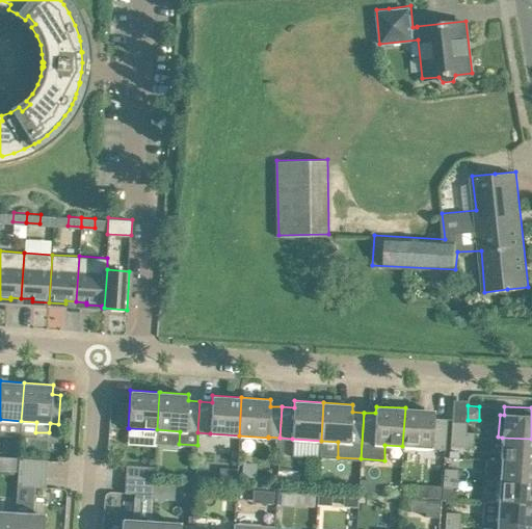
[(434,410),(405,407),(402,446),(432,448),(445,448),(447,418),(433,417),(434,410)]
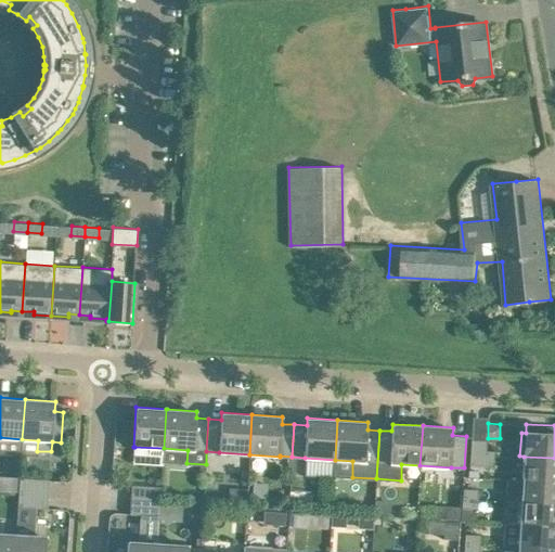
[(494,450),(486,449),(485,449),(483,465),(493,465),(494,450)]
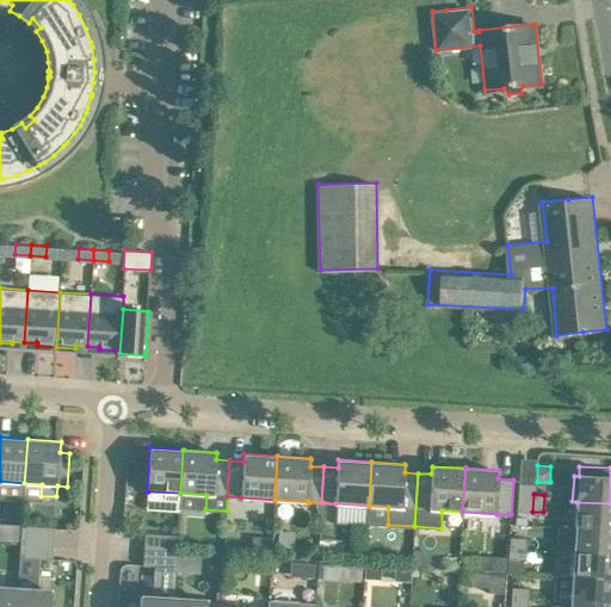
[(610,528),(610,503),(576,502),(575,526),(610,528)]
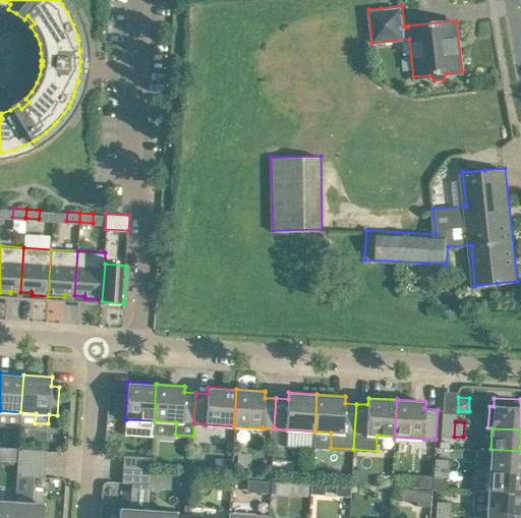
[(46,463),(46,449),(18,448),(17,461),(46,463)]
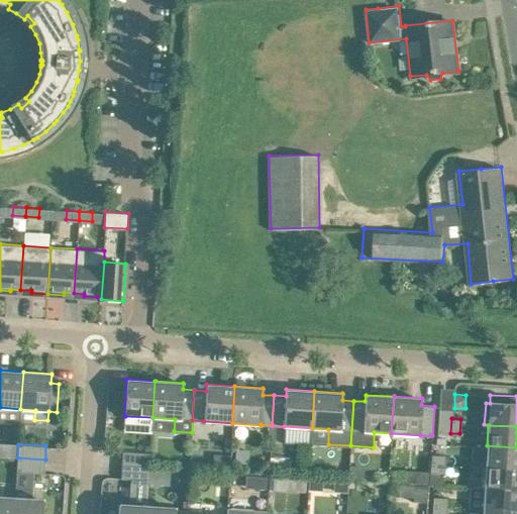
[(516,469),(516,447),(487,445),(485,467),(516,469)]
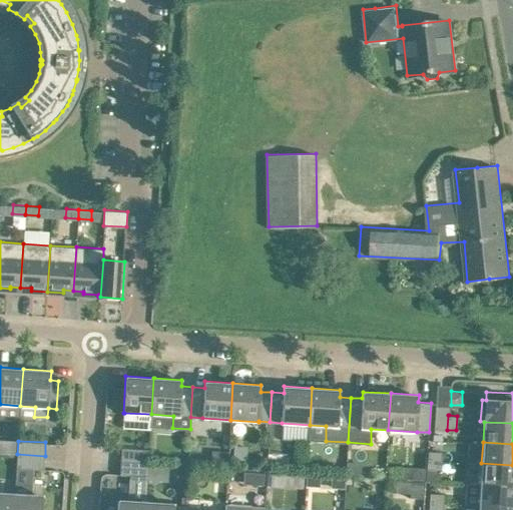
[(233,444),(232,458),(246,459),(247,445),(233,444)]
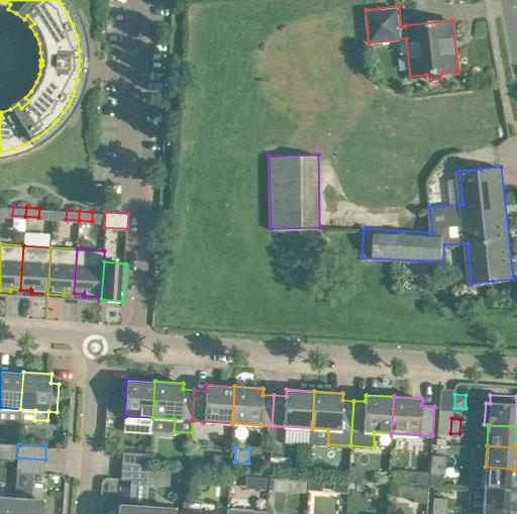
[(121,465),(149,466),(150,452),(122,450),(121,465)]
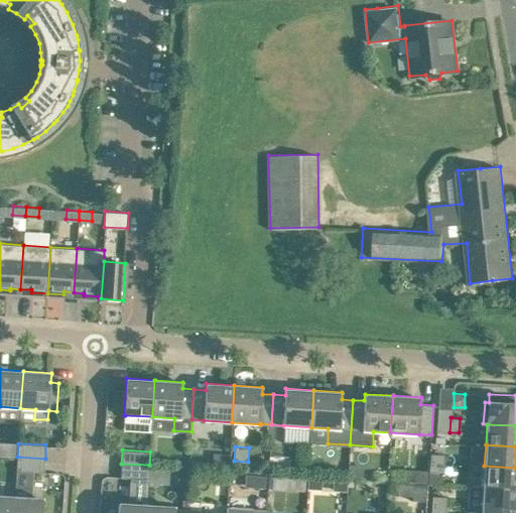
[(175,458),(175,466),(188,466),(188,453),(180,453),(175,458)]
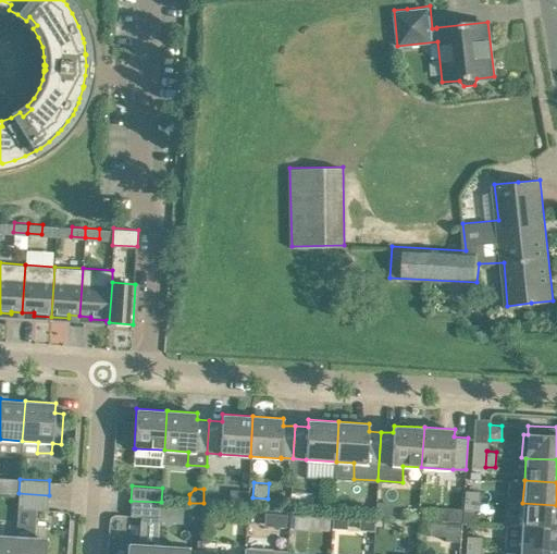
[(229,489),(229,506),(247,507),(248,490),(229,489)]
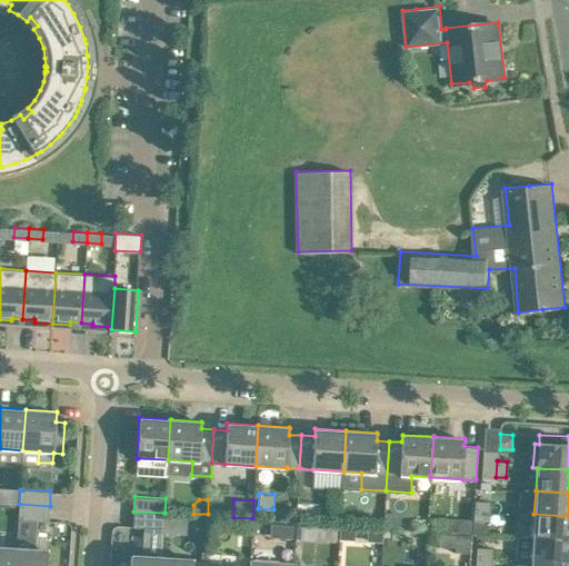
[(490,510),(490,502),(475,500),(473,509),(490,510)]
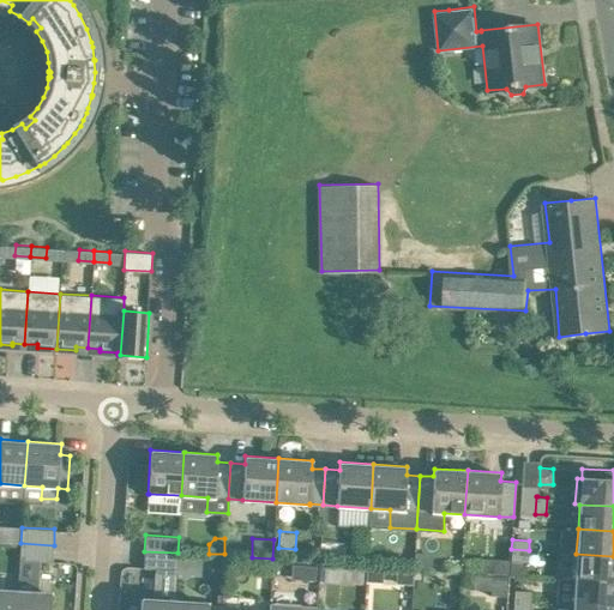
[(53,561),(54,545),(20,543),(19,559),(53,561)]
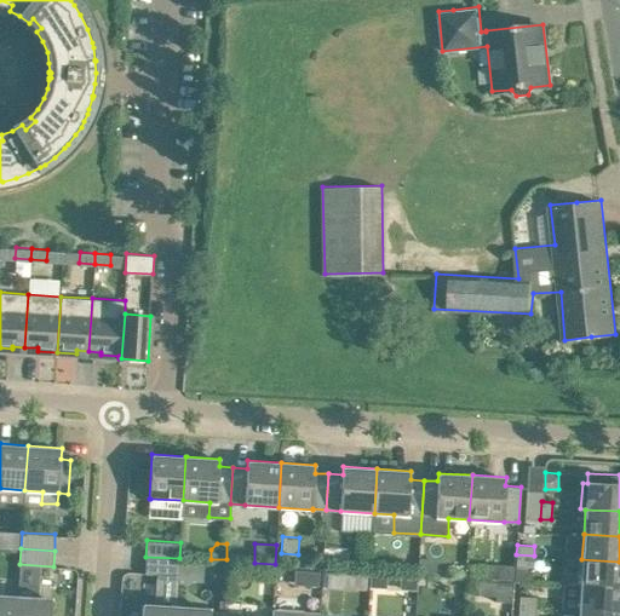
[(533,566),(534,556),(516,554),(516,565),(533,566)]
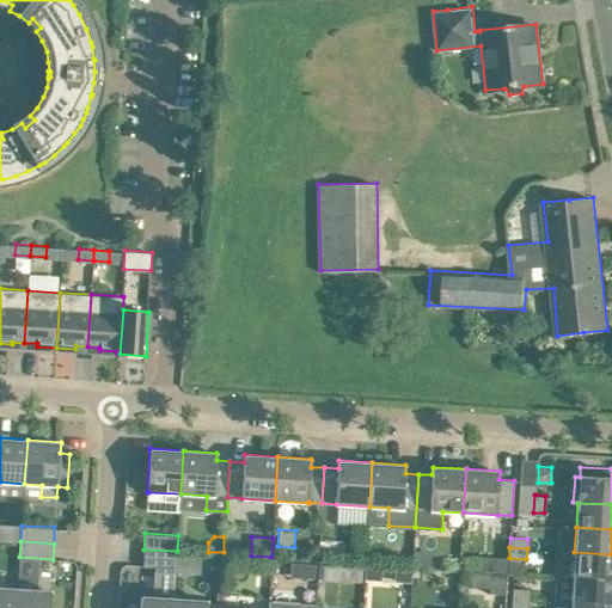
[(176,567),(177,551),(144,550),(144,565),(176,567)]
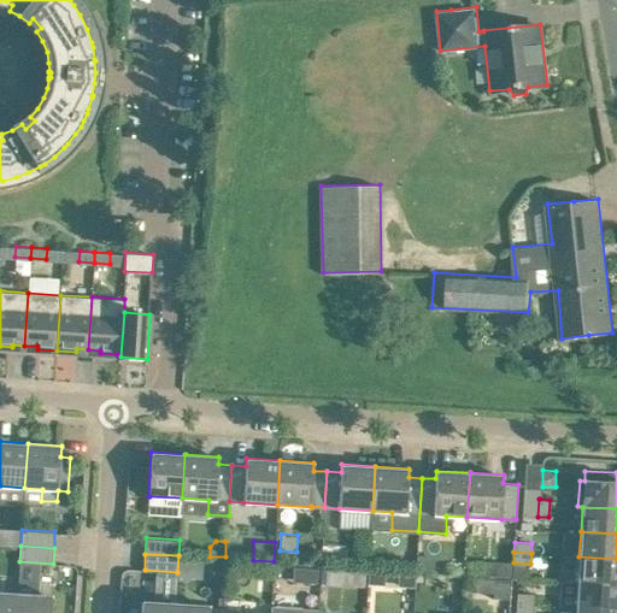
[(616,584),(616,559),(579,556),(577,582),(616,584)]
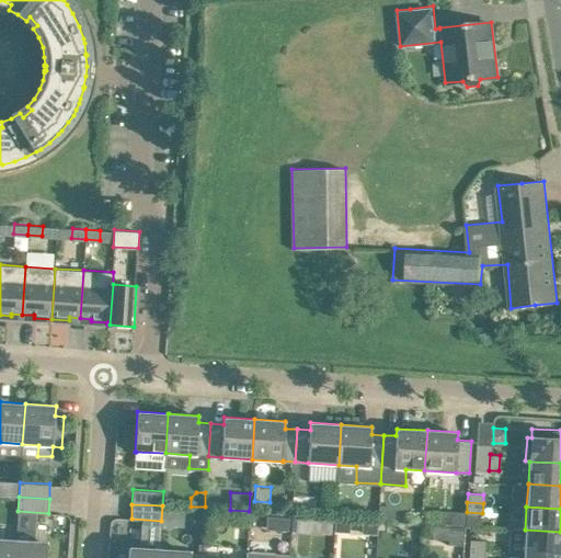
[(465,525),(466,511),(439,509),(438,523),(465,525)]
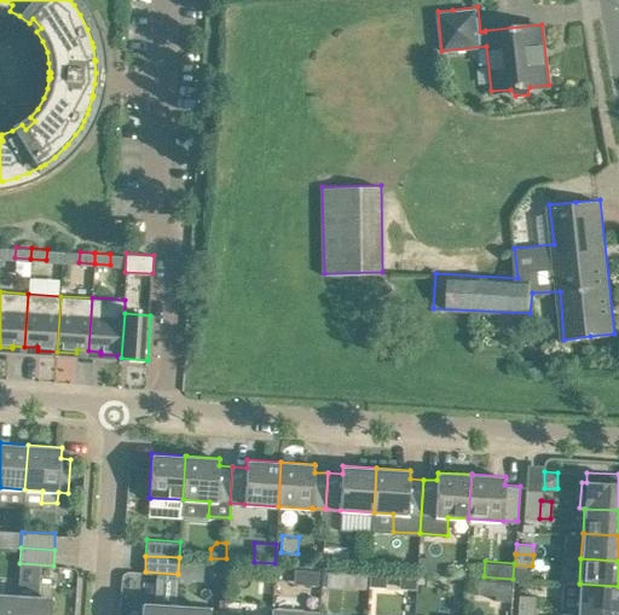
[(142,603),(140,614),(174,614),(175,605),(178,574),(156,572),(154,603),(142,603)]
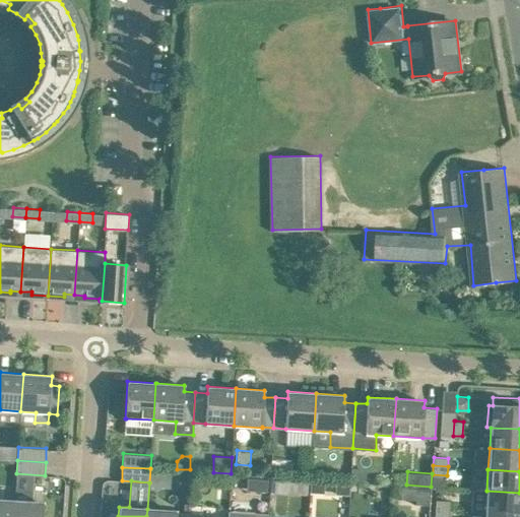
[(295,480),(295,487),(300,494),(307,495),(308,481),(295,480)]
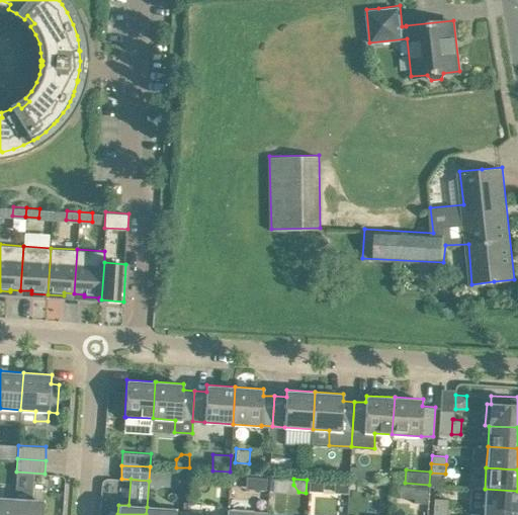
[(334,480),(334,487),(337,491),(348,492),(348,480),(334,480)]
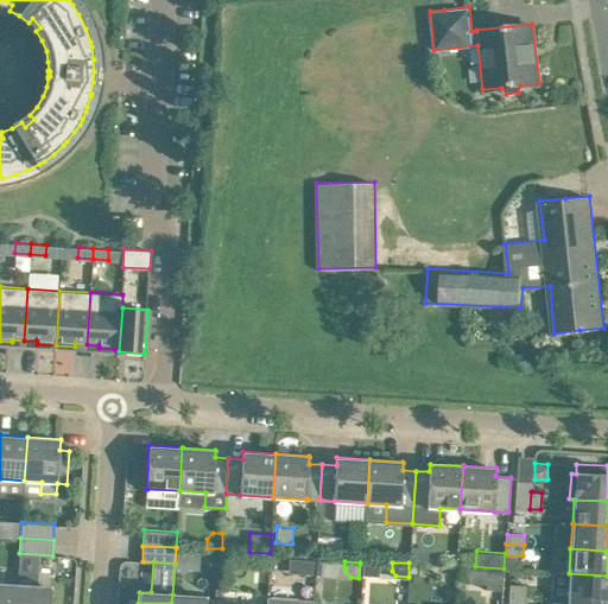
[(502,570),(487,568),(486,587),(501,589),(502,570)]
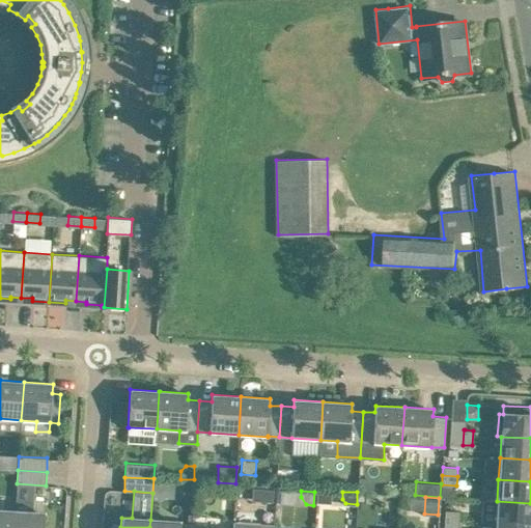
[(530,525),(530,503),(497,501),(496,523),(530,525)]
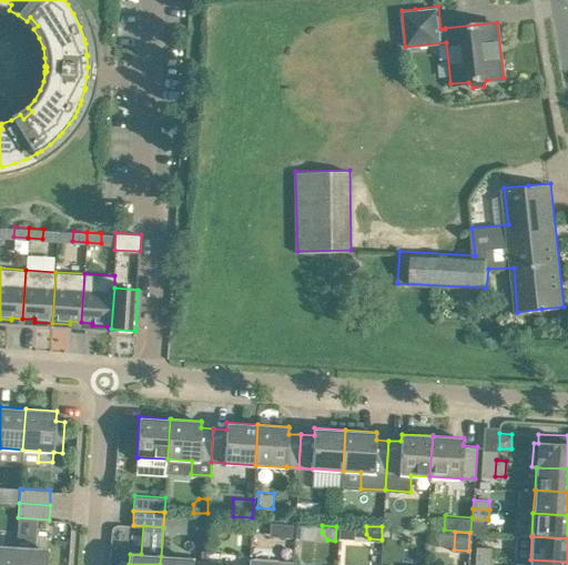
[(0,564),(14,564),(17,547),(0,545),(0,564)]
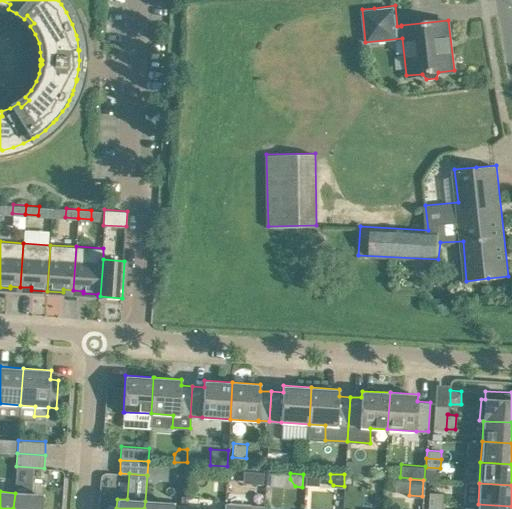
[(428,500),(443,501),(443,493),(429,492),(428,500)]
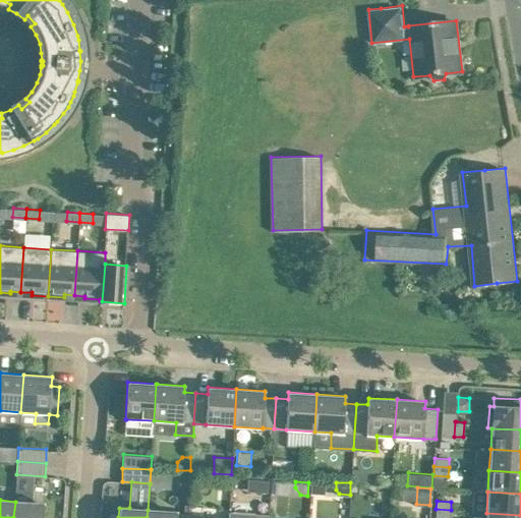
[(42,517),(44,504),(43,503),(15,502),(13,517),(42,517)]
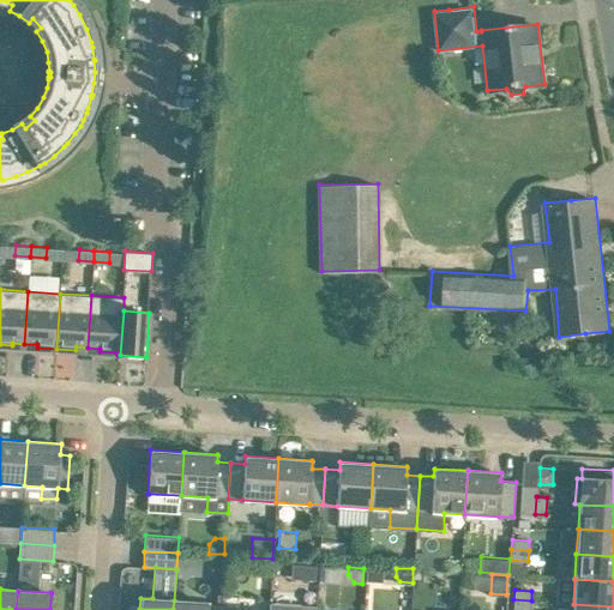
[(530,609),(531,601),(513,599),(512,609),(530,609)]
